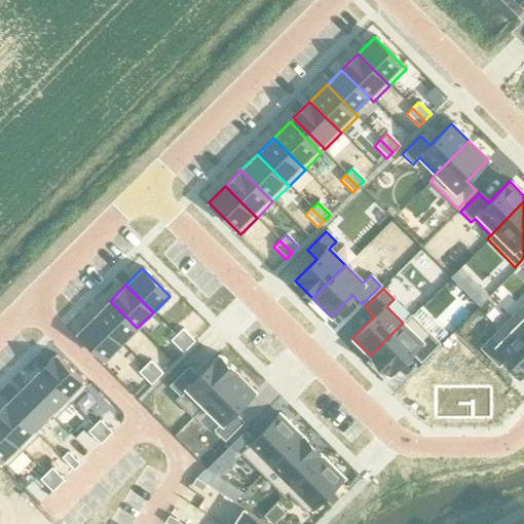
[(110,301),(94,317),(120,344),(137,328),(110,301)]
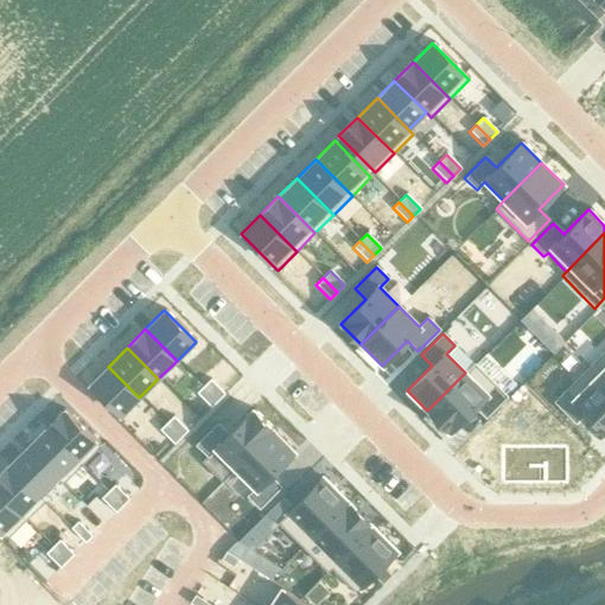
[(604,350),(585,370),(604,390),(604,350)]
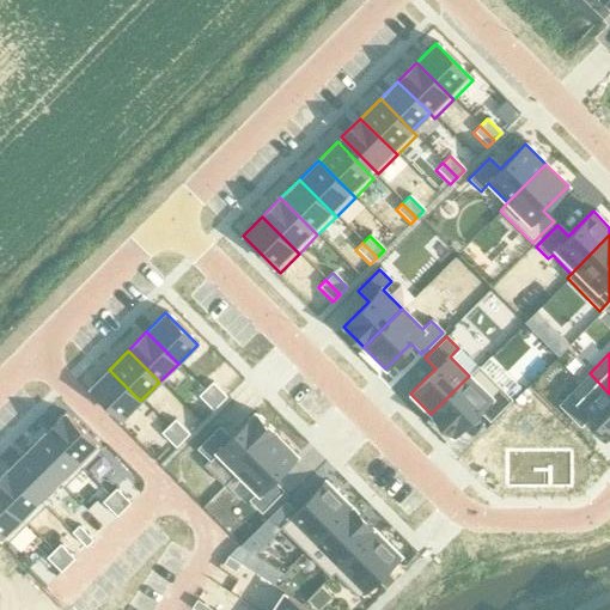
[(469,376),(431,414),(453,437),(479,410),(489,422),(510,401),(477,367),(469,376)]
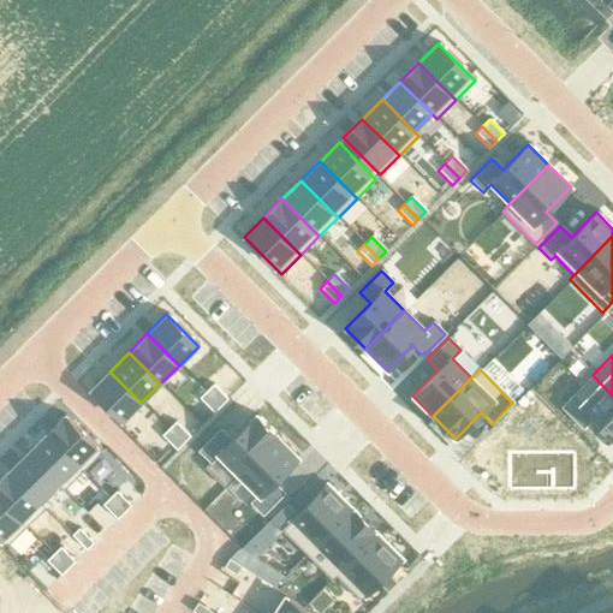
[(109,372),(90,390),(121,422),(141,403),(109,372)]
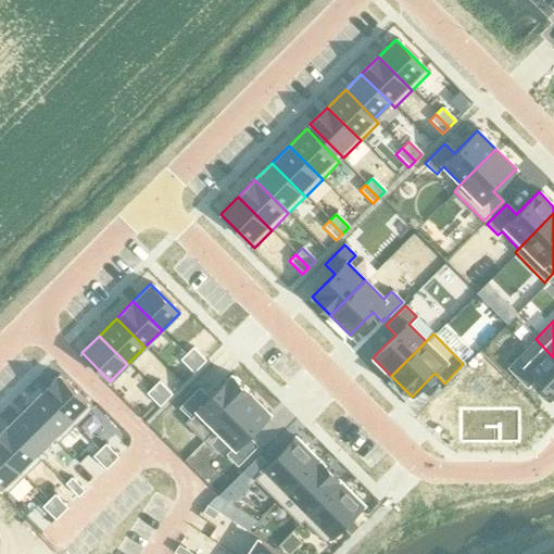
[(553,357),(536,339),(506,368),(526,388),(536,378),(553,395),(553,357)]
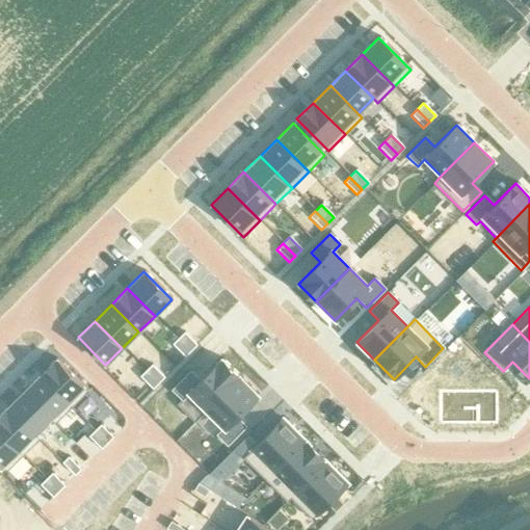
[(183,333),(178,339),(190,351),(195,345),(183,333)]
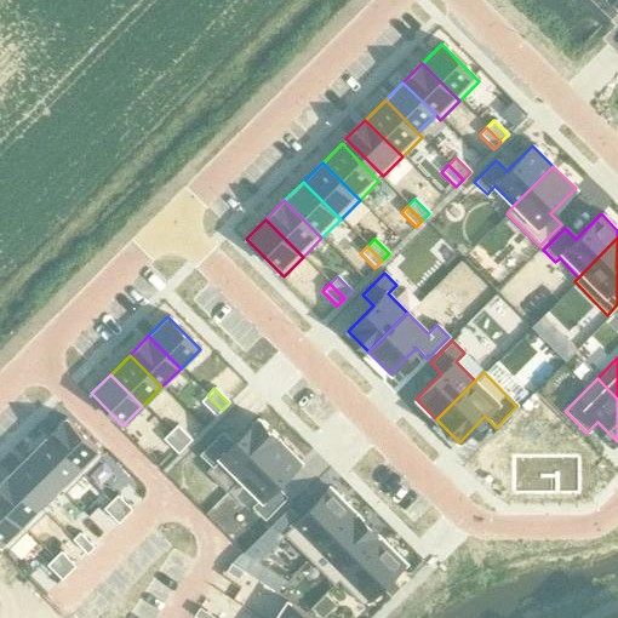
[(207,395),(200,402),(215,417),(222,410),(207,395)]
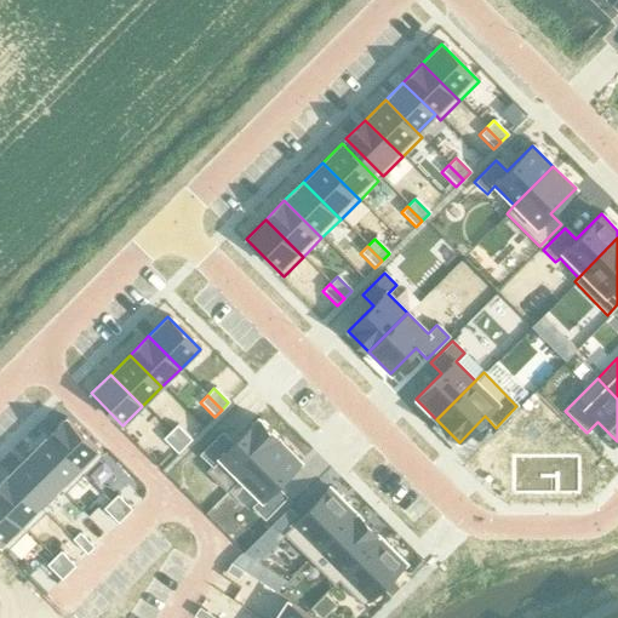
[(64,419),(45,439),(83,476),(102,457),(64,419)]
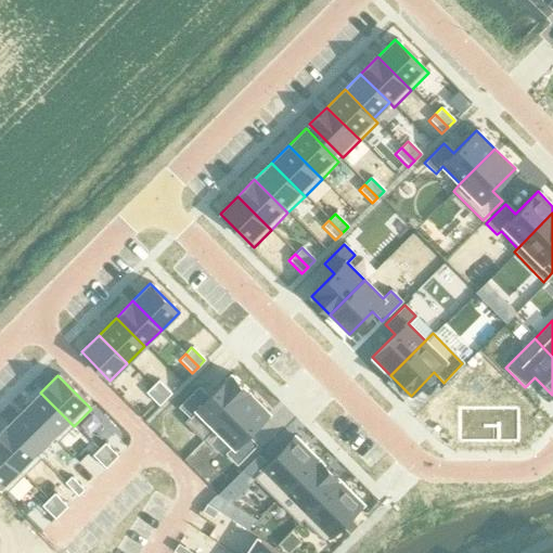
[(197,388),(178,408),(189,418),(183,422),(203,441),(204,439),(215,428),(249,394),(230,375),(207,398),(197,388)]
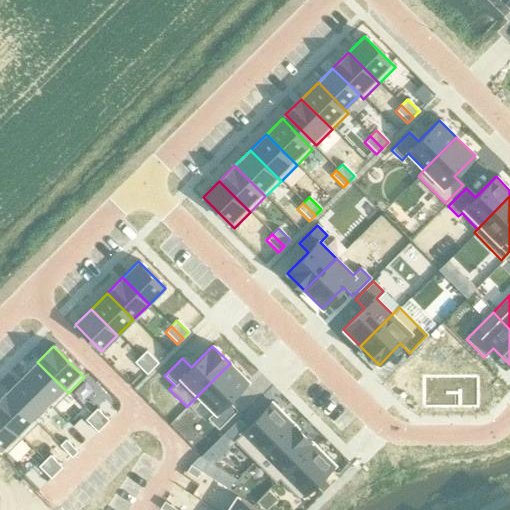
[(145,351),(139,357),(152,369),(157,363),(145,351)]
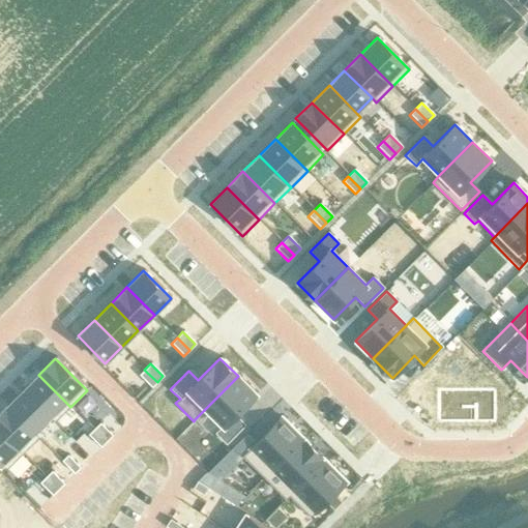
[(433,368),(433,377),(448,378),(448,368),(433,368)]
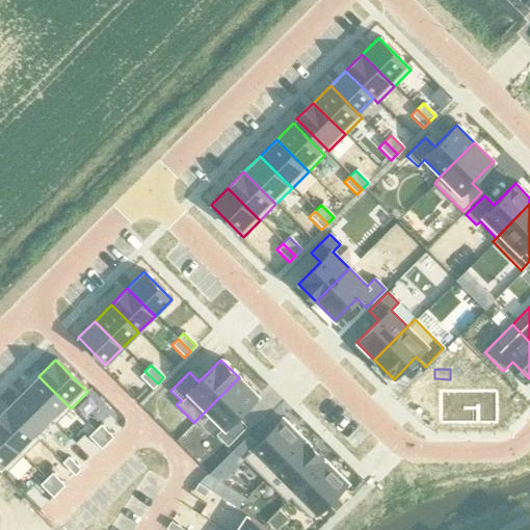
[(144,371),(139,377),(152,390),(158,383),(144,371)]
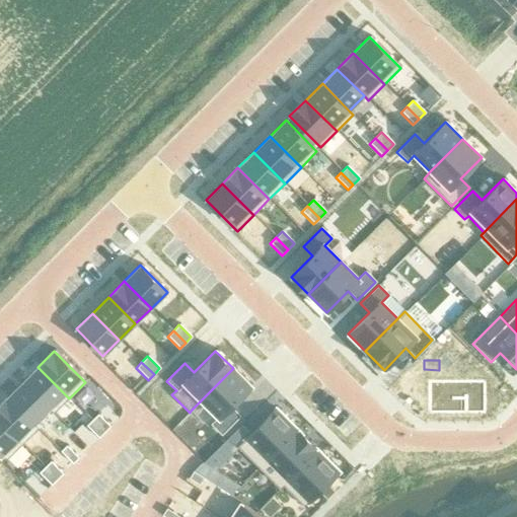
[(38,367),(21,383),(49,410),(53,415),(69,398),(38,367)]
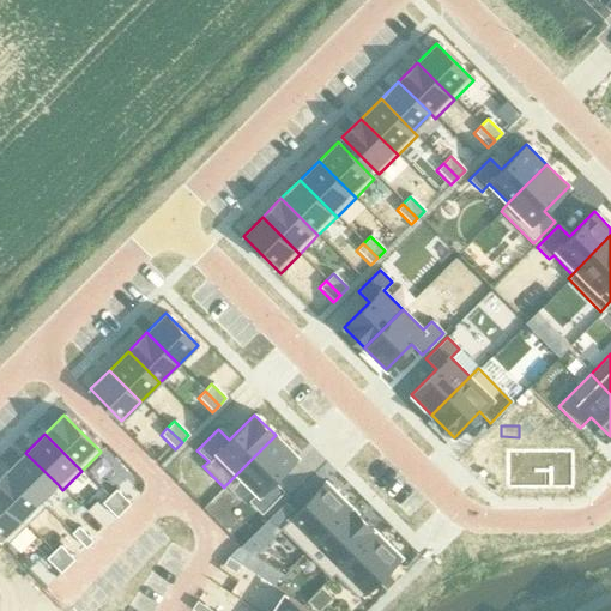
[(276,435),(237,473),(256,494),(249,502),(261,514),(283,492),(272,482),(297,457),(276,435)]
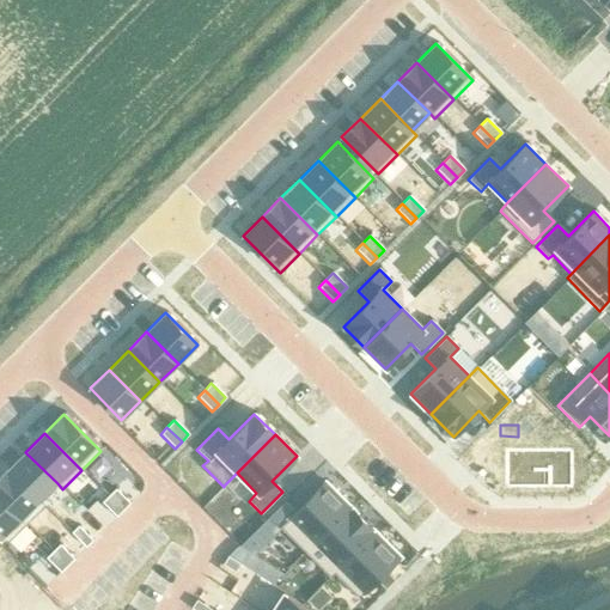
[(25,452),(8,469),(40,501),(58,483),(25,452)]
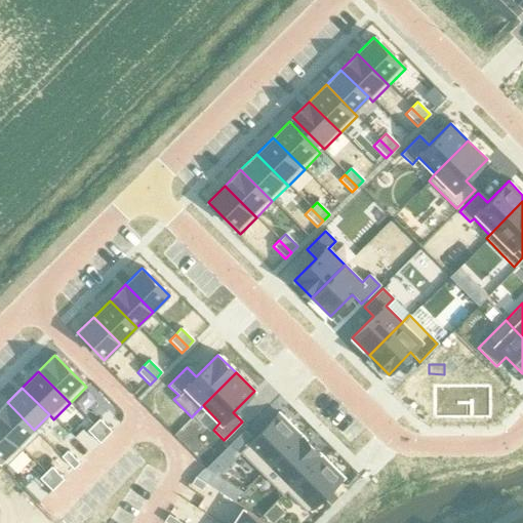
[(488,388),(431,388),(431,420),(488,420),(488,388)]
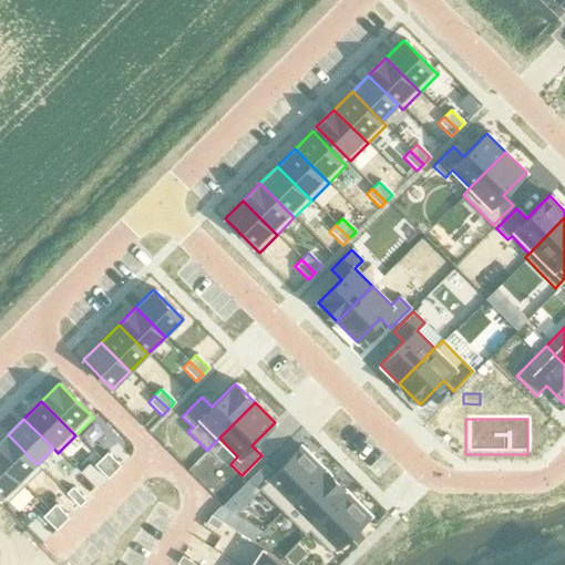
[(8,434),(0,441),(0,462),(23,486),(41,469),(37,464),(8,434)]
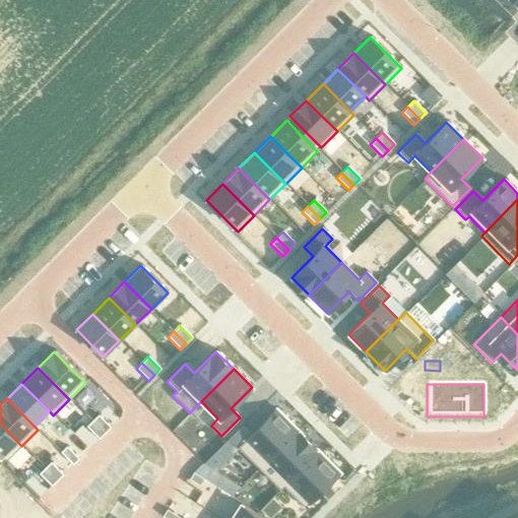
[(275,410),(237,449),(259,469),(297,432),(275,410)]
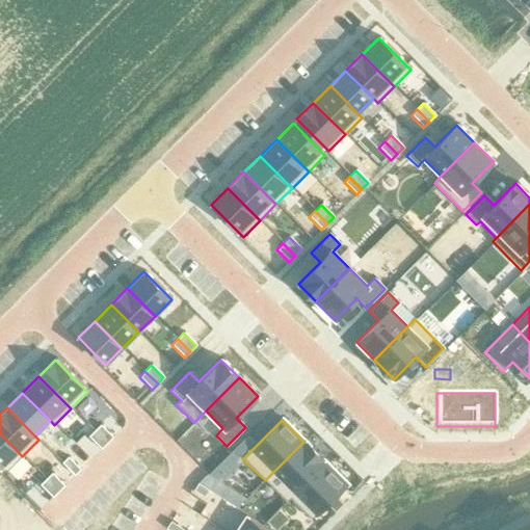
[(100,425),(94,431),(106,444),(112,438),(100,425)]
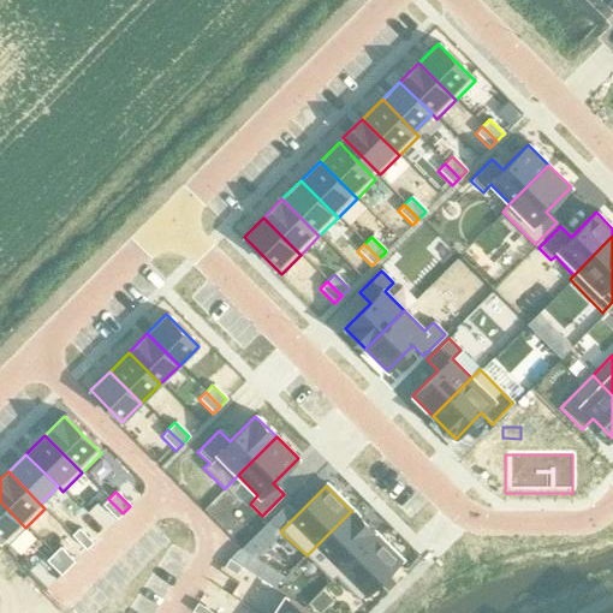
[(108,499),(101,506),(117,521),(123,513),(108,499)]
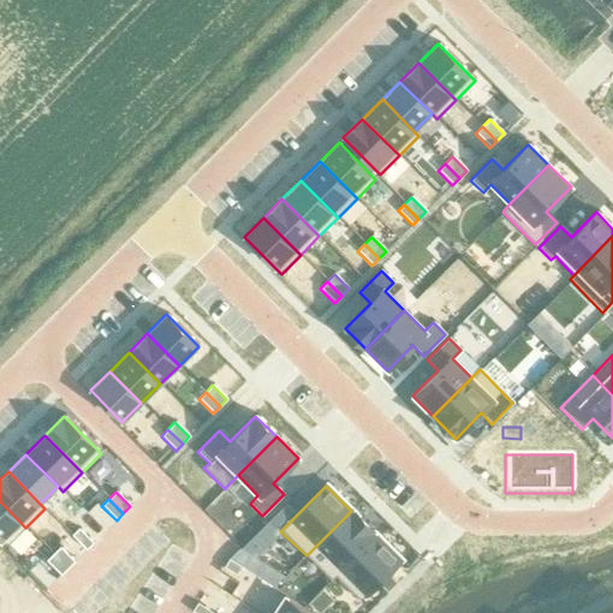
[(0,540),(6,547),(25,528),(0,501),(0,540)]
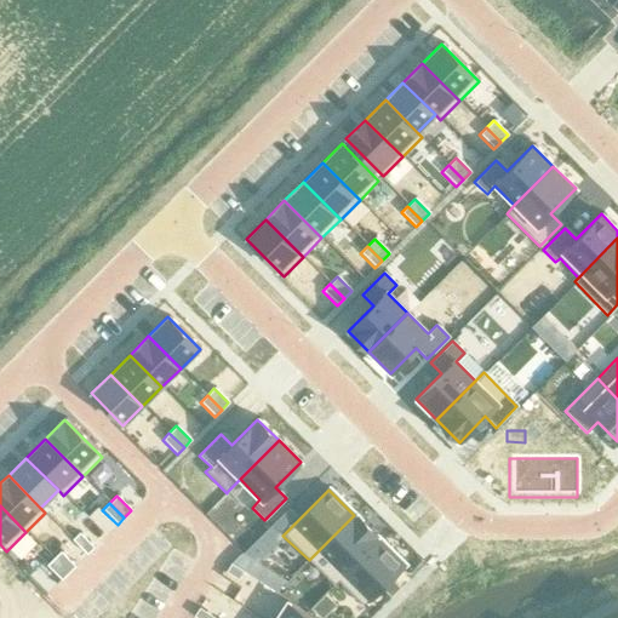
[(354,515),(309,560),(335,587),(338,582),(379,541),(354,515)]
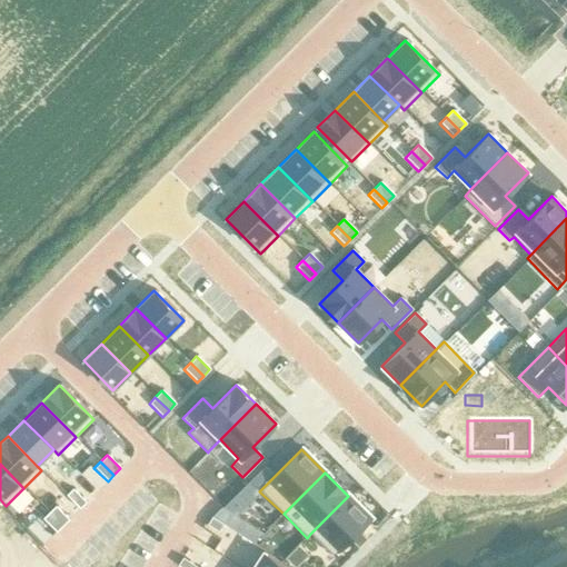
[(72,489),(66,496),(79,509),(86,503),(72,489)]
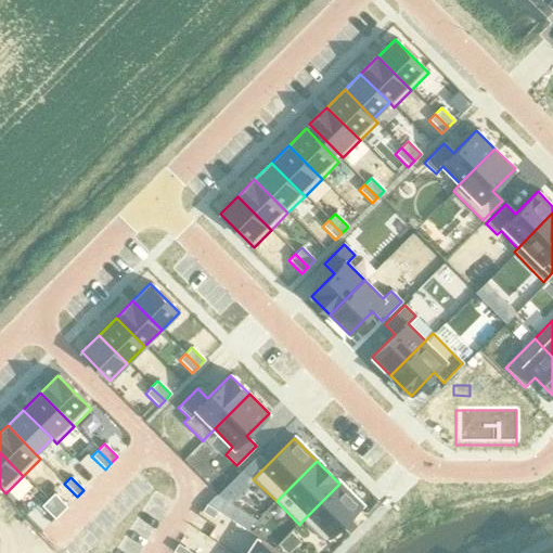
[(339,484),(303,521),(324,542),(361,505),(339,484)]
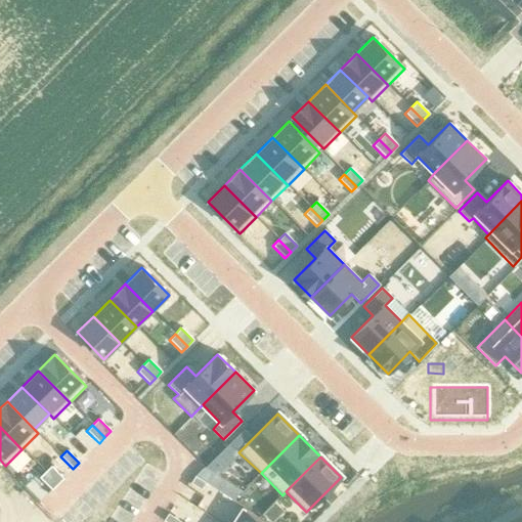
[(50,467),(44,472),(57,484),(62,479),(50,467)]
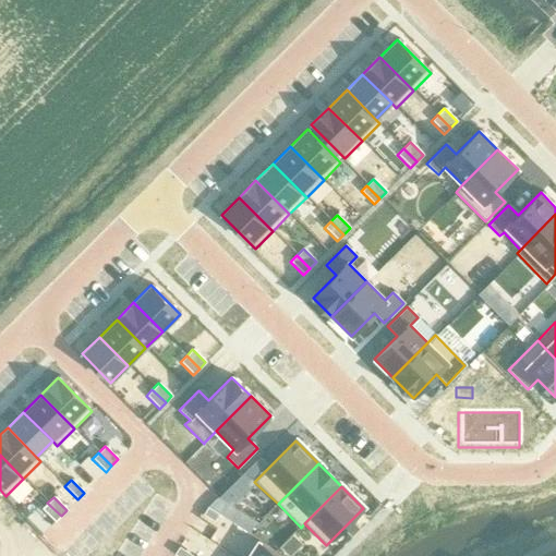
[(47,503),(41,509),(55,522),(61,516),(47,503)]
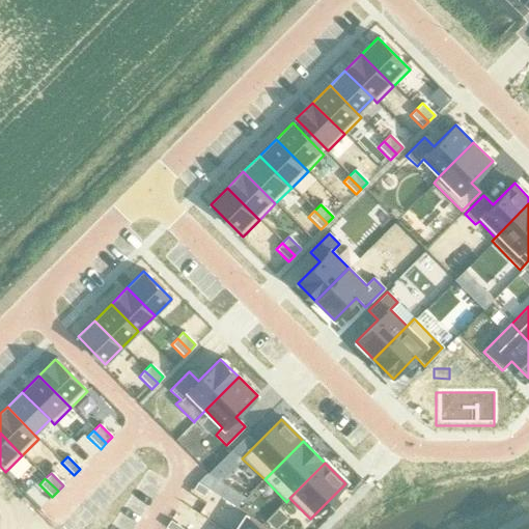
[(197,483),(192,491),(202,497),(207,490),(197,483)]
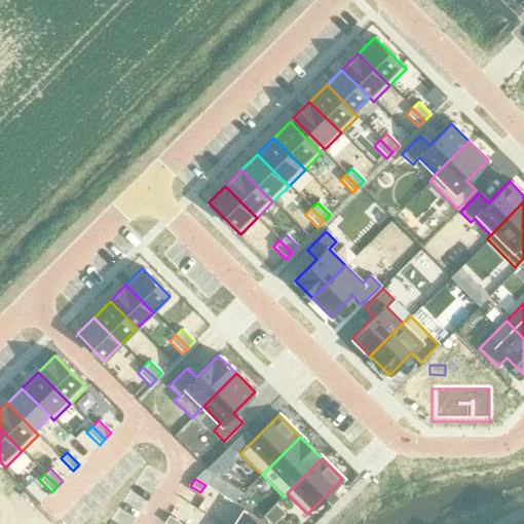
[(263,523),(244,511),(234,523),(263,523)]
